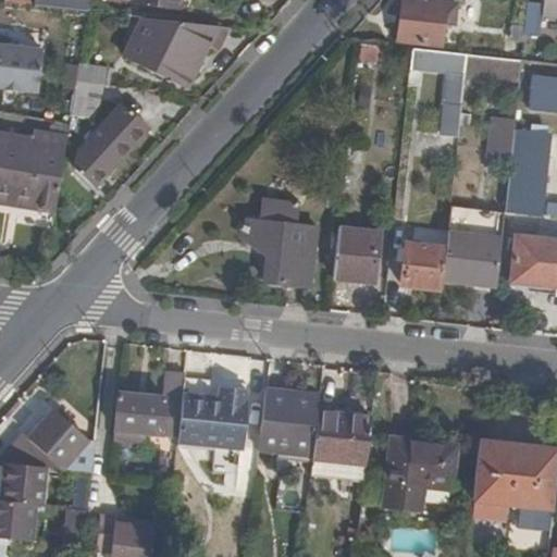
[(60,9),(87,12),(88,0),(31,0),(31,5),(60,9)]
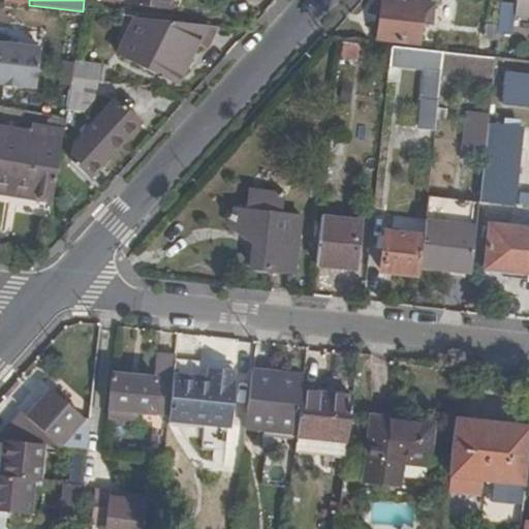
[(438,0),(411,0),(411,2),(393,0),(382,0),(378,39),(418,43),(422,23),(429,23),(432,4),(438,5),(438,0)]
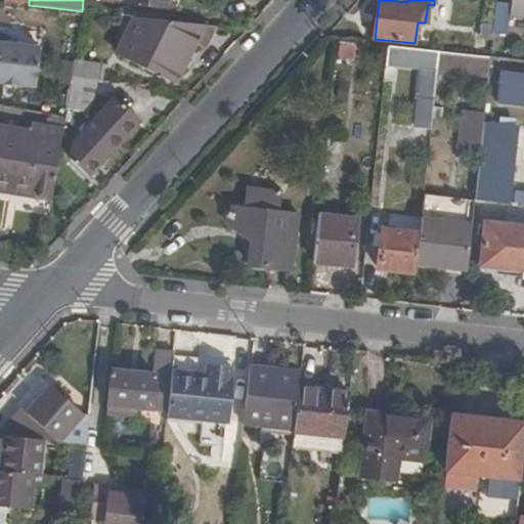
[(523,0),(515,0),(514,16),(523,17),(523,0)]
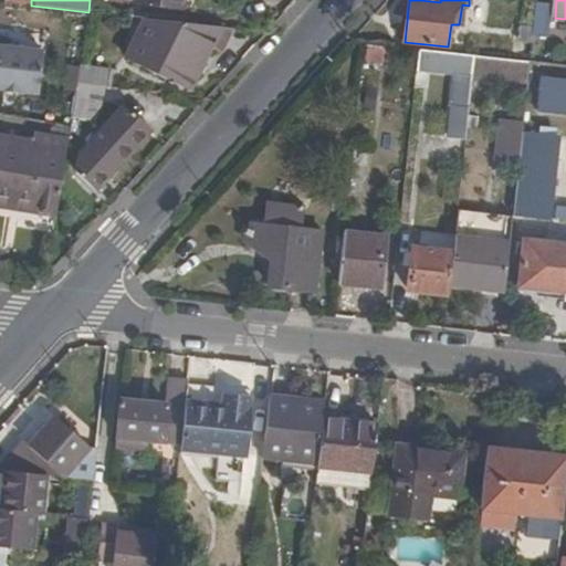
[(555,18),(535,14),(533,38),(552,41),(555,18)]
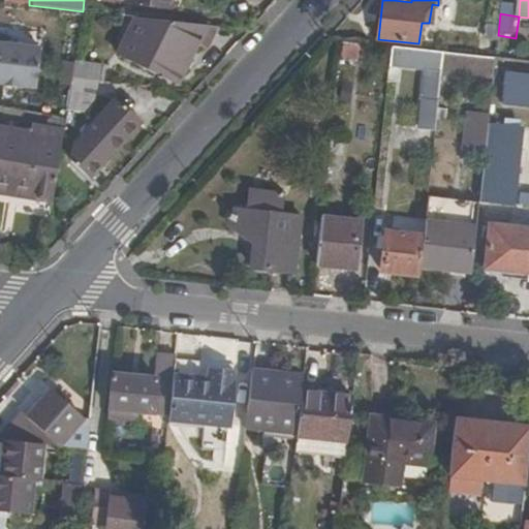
[(207,27),(206,25),(132,17),(120,54),(177,83),(207,27)]
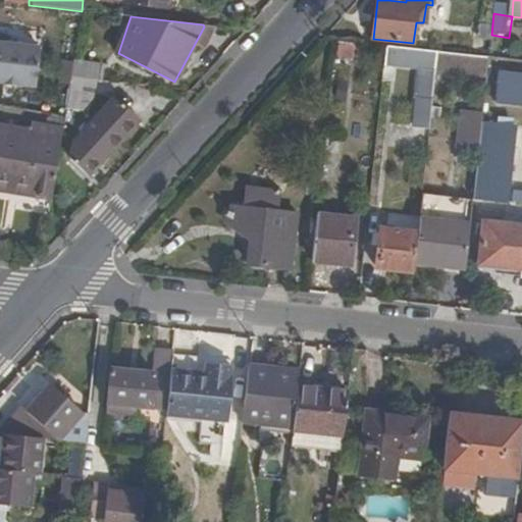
[(39,47),(0,42),(0,82),(35,86),(39,47)]
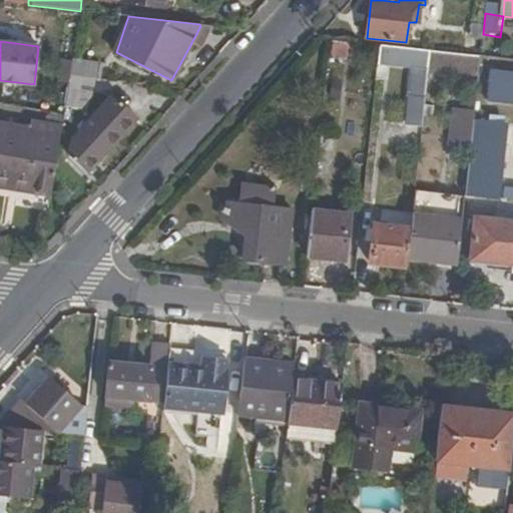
[(348,45),(331,43),(329,57),(347,59),(348,45)]
